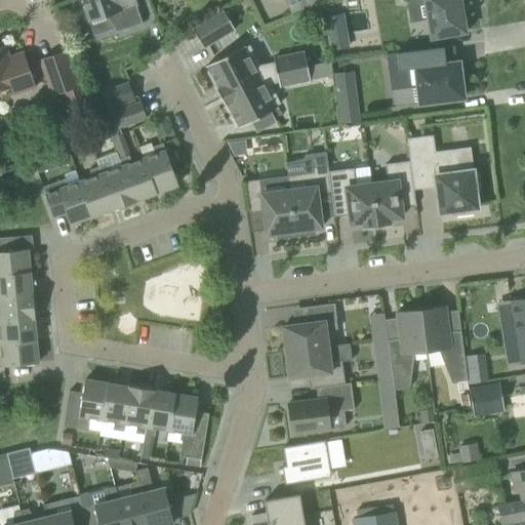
[(82,0),(89,21),(105,15),(117,32),(143,23),(133,0),(82,0)]
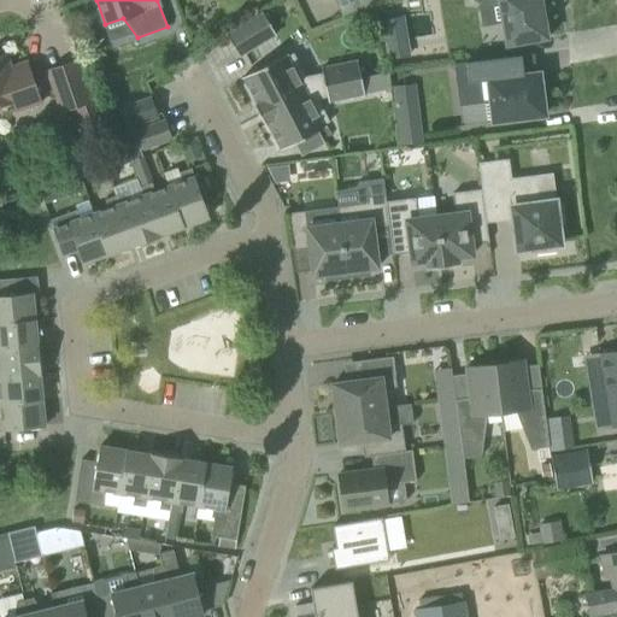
[(335,0),(341,15),(377,0),(335,0)]
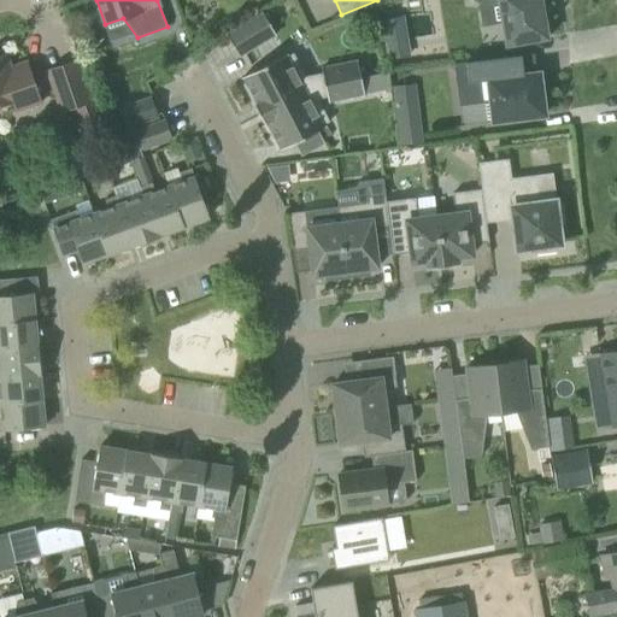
[(475,0),(476,3),(499,5),(506,46),(548,39),(541,0),(475,0)]
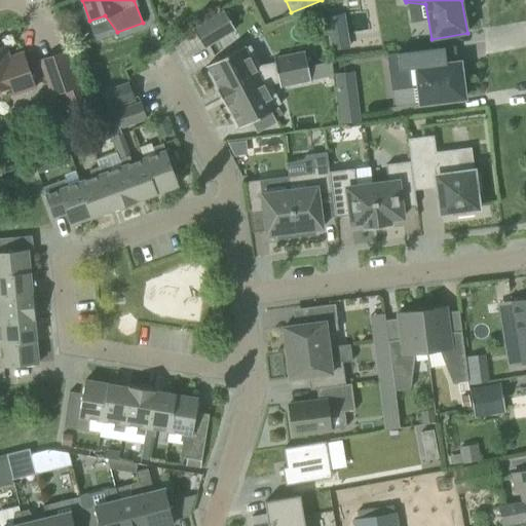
[(224,11),(193,29),(204,48),(235,30),(224,11)]
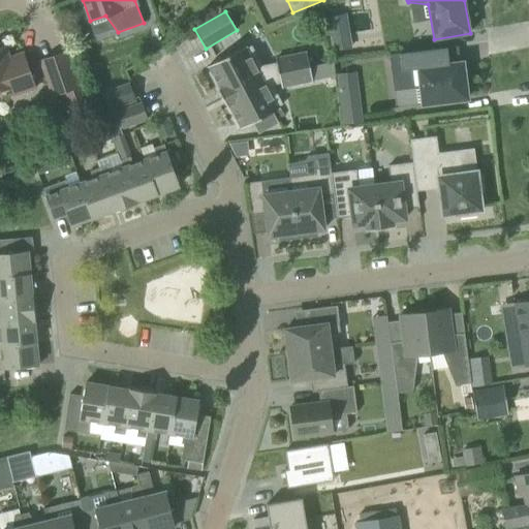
[(352,49),(349,34),(330,37),(333,52),(352,49)]
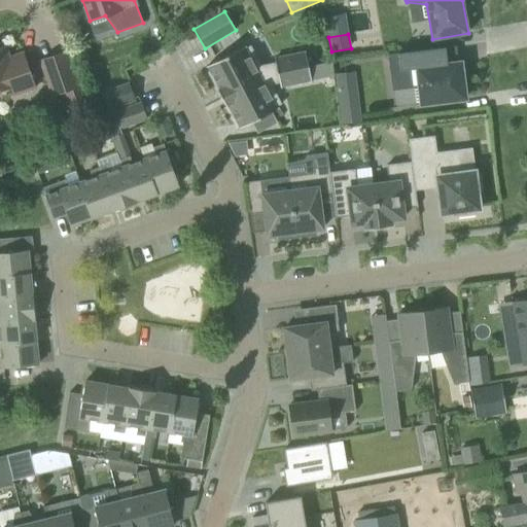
[(0,47),(0,90),(11,85),(14,96),(35,89),(23,54),(8,58),(4,46),(0,47)]
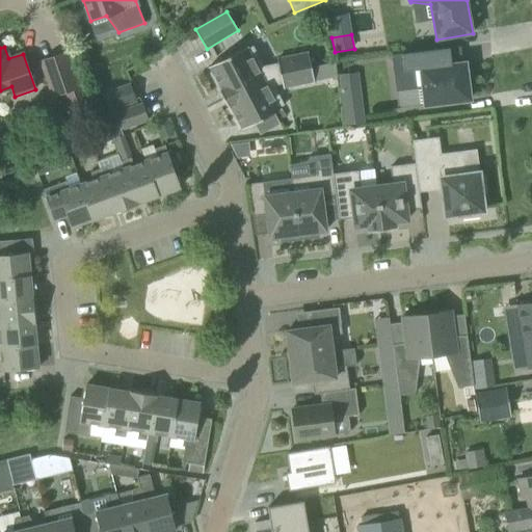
[(268,76),(311,67),(308,52),(277,59),(278,63),(263,67),(253,47),(248,49),(247,47),(209,67),(209,68),(210,68),(212,72),(211,73),(217,85),(219,84),(221,89),(219,89),(224,99),(268,76)]
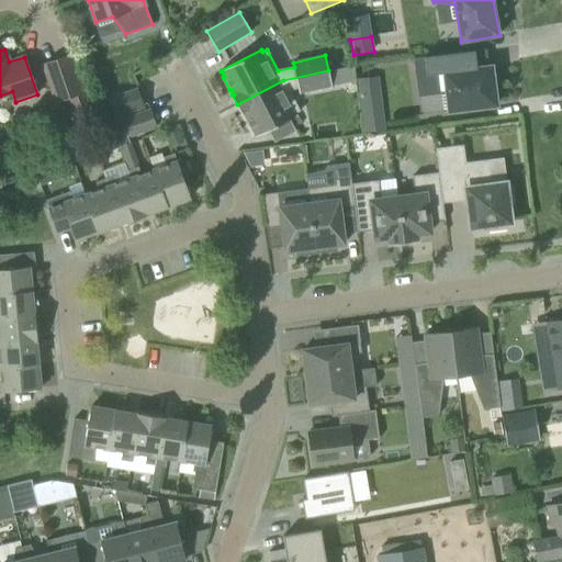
[(413,58),(416,77),(427,76),(429,93),(446,91),(449,111),(496,105),(492,66),(465,69),(463,52),(413,58)]
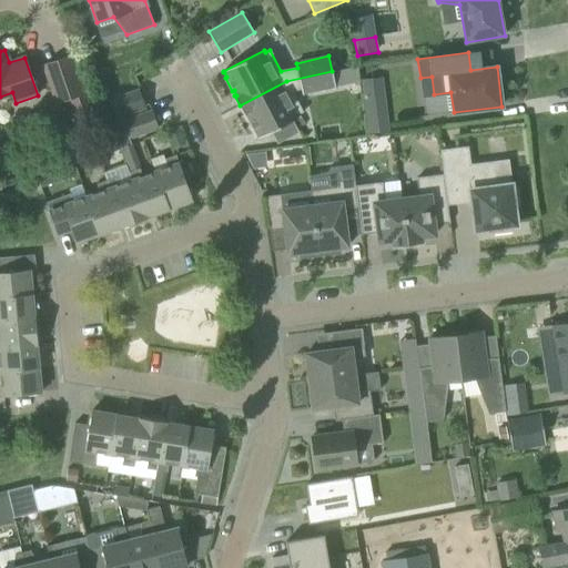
[(43,66),(57,103),(83,93),(71,56),(43,66)]
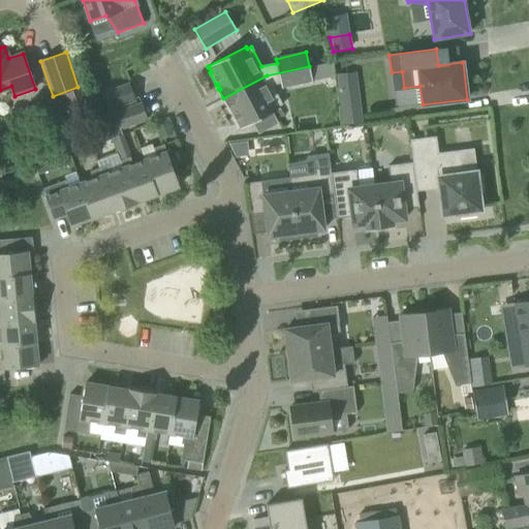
[(312,81),(309,66),(267,75),(223,98),(227,106),(229,106),(240,128),(241,128),(278,109),(277,106),(281,104),(271,84),(280,82),(281,87),(312,81)]
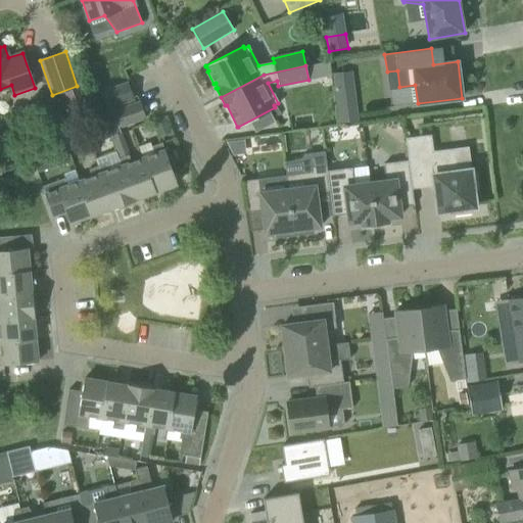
[(350,73),(332,75),(338,127),(357,125),(350,73)]
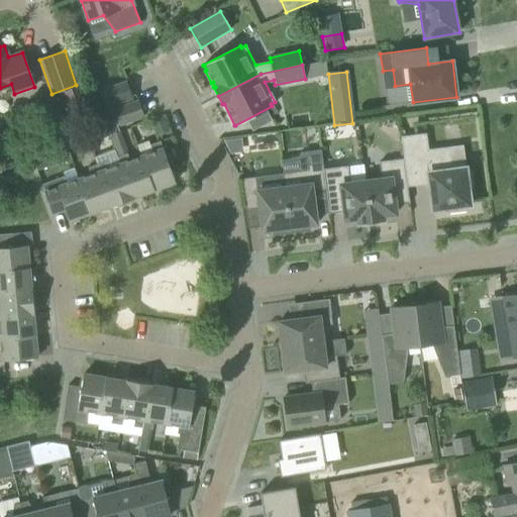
[(105,109),(132,99),(126,81),(99,91),(105,109)]
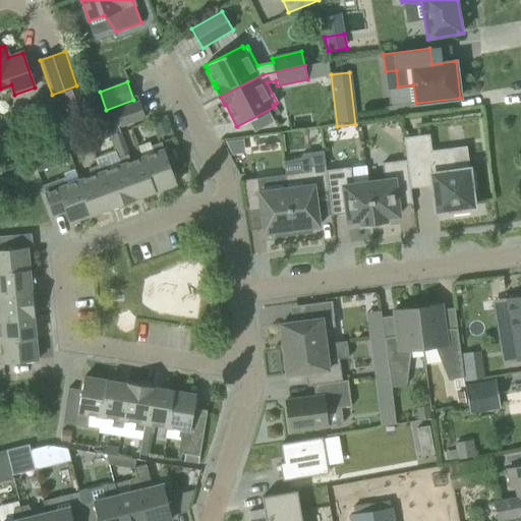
[(115,111),(120,126),(146,117),(139,102),(115,111)]
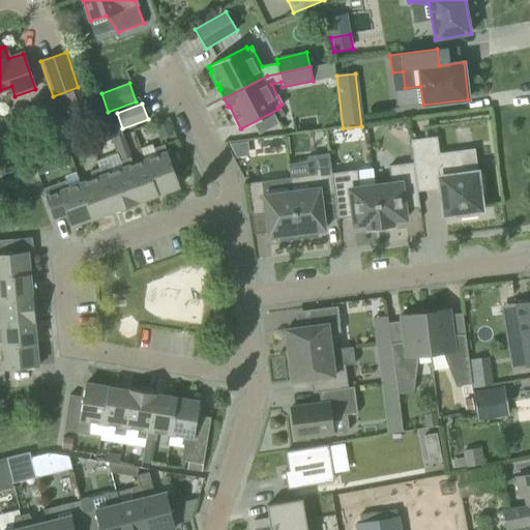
[(411,141),(413,163),(417,190),(441,187),(444,214),(460,212),(461,217),(478,215),(477,210),(481,209),(479,192),(484,192),(482,176),(477,177),(476,173),(472,173),(472,169),(461,170),(459,152),(438,154),(436,138),(411,141)]
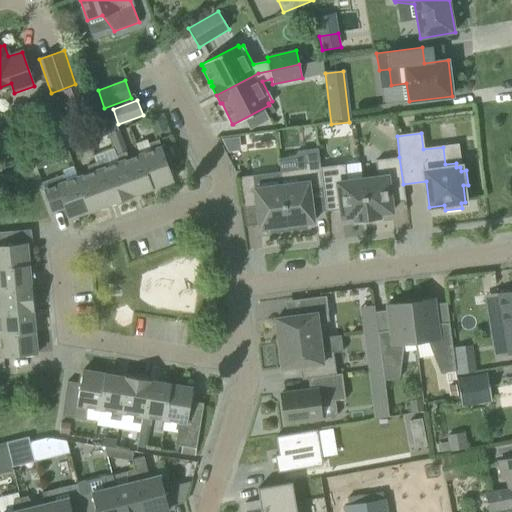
[(239,136),(224,137),(225,149),(240,148),(239,136)]
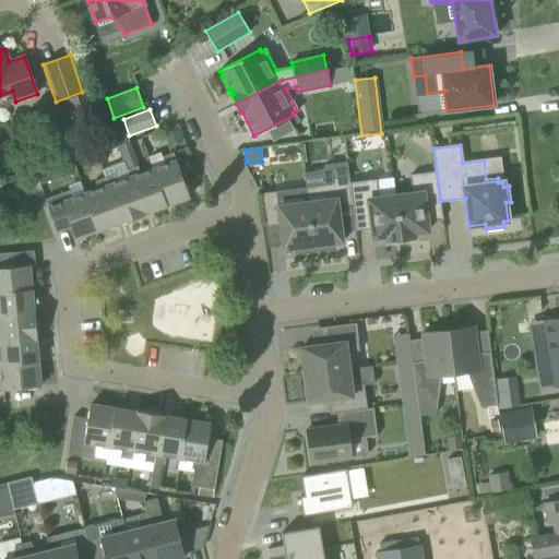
[(165,165),(153,169),(166,205),(189,197),(173,153),(163,156),(165,165)]
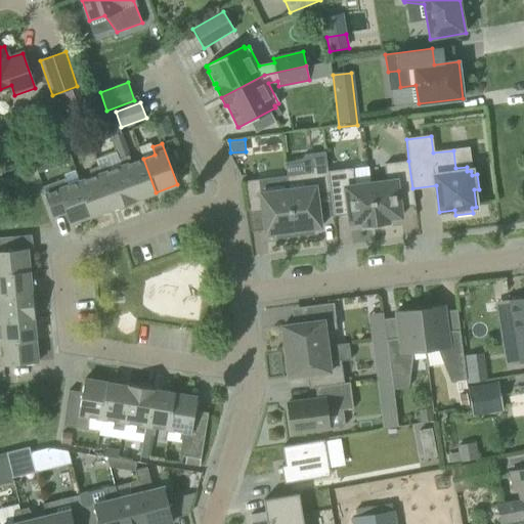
[(60,165),(57,156),(46,161),(49,169),(60,165)]
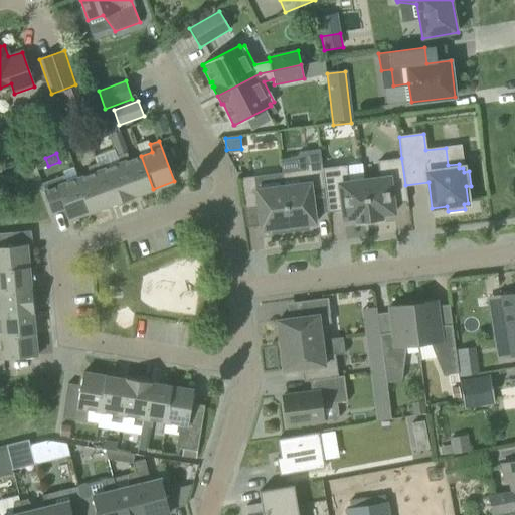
[(132,196),(153,189),(141,156),(129,160),(127,153),(117,156),(120,163),(132,196)]
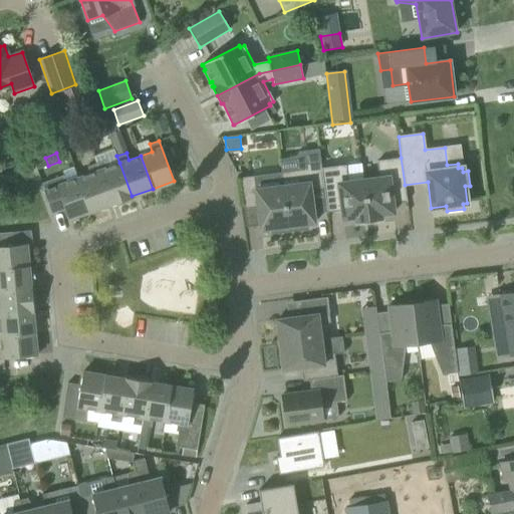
[(363,180),(368,221),(381,219),(380,215),(394,213),(393,204),(407,202),(405,185),(401,158),(376,161),(379,178),(363,180)]
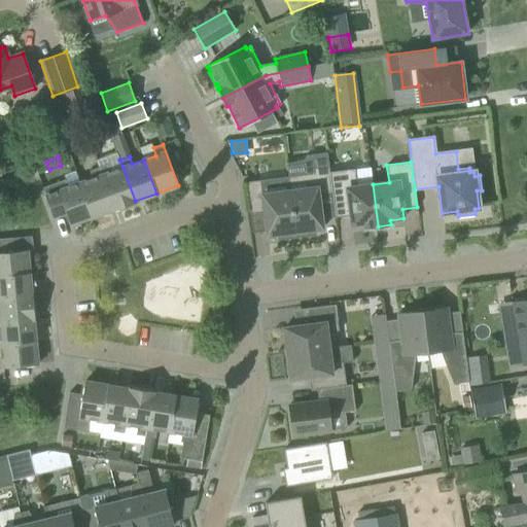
[(136,203),(135,201),(123,167),(110,172),(108,164),(98,168),(113,209),(114,210),(136,203)]
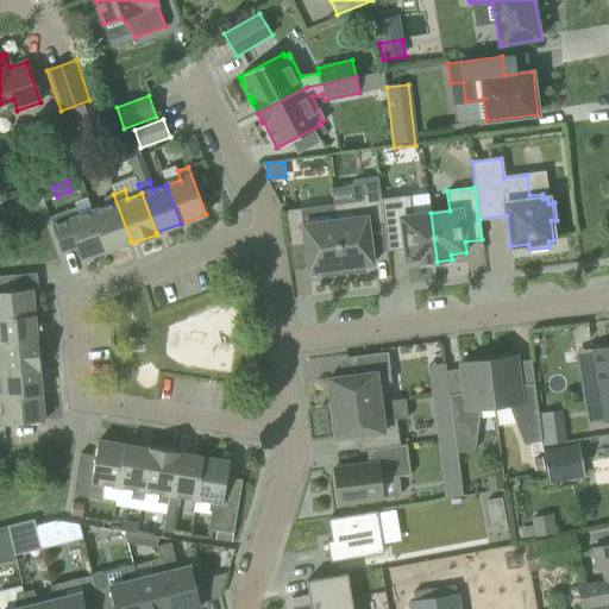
[(333,203),(341,274),(364,271),(364,265),(374,264),(369,226),(384,225),(381,199),(381,192),(363,194),(364,200),(333,203)]
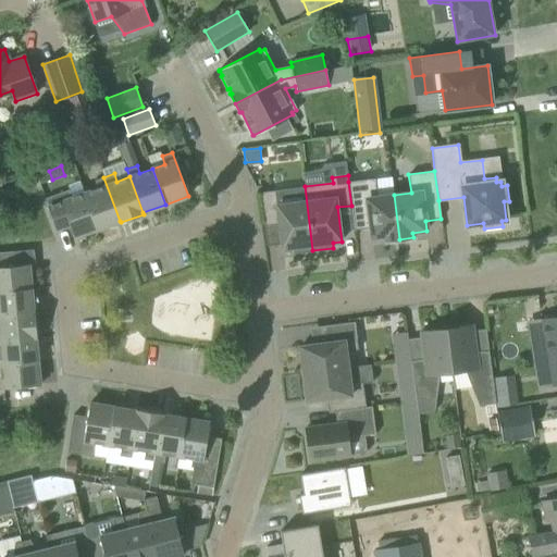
[(98,188),(85,193),(98,229),(120,221),(103,177),(95,181),(98,188)]
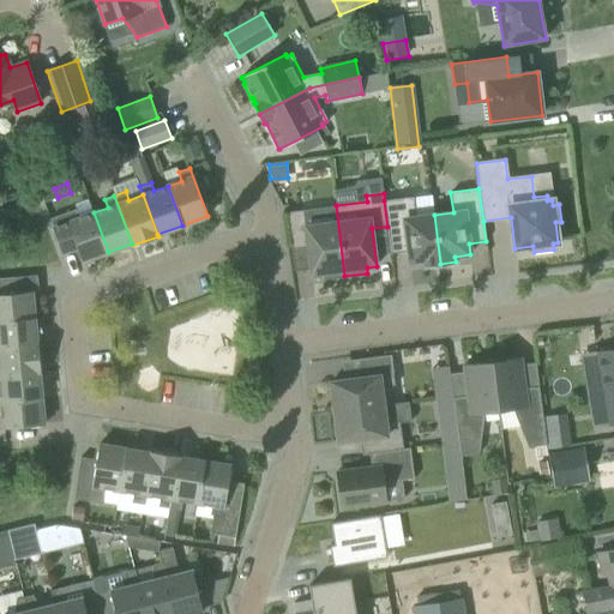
[(440,264),(434,215),(416,217),(414,197),(384,200),(387,227),(391,253),(409,251),(410,262),(426,260),(426,265),(440,264)]
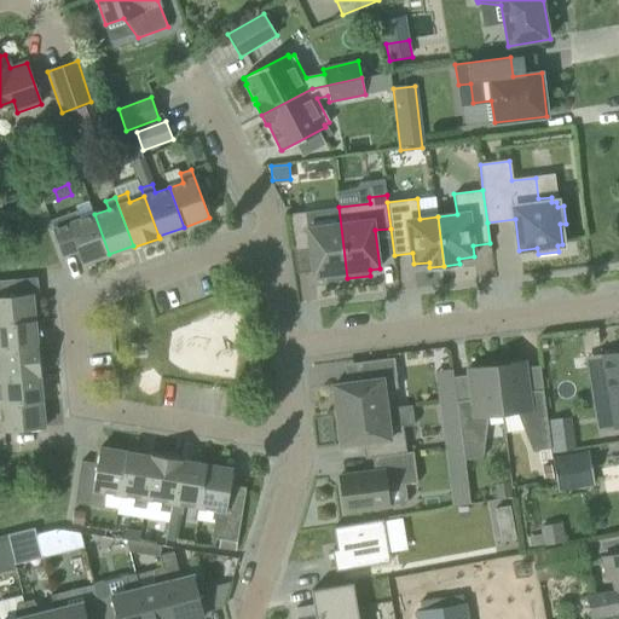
[(327,282),(347,278),(339,207),(289,214),(294,250),(310,248),(313,277),(325,276),(327,282)]
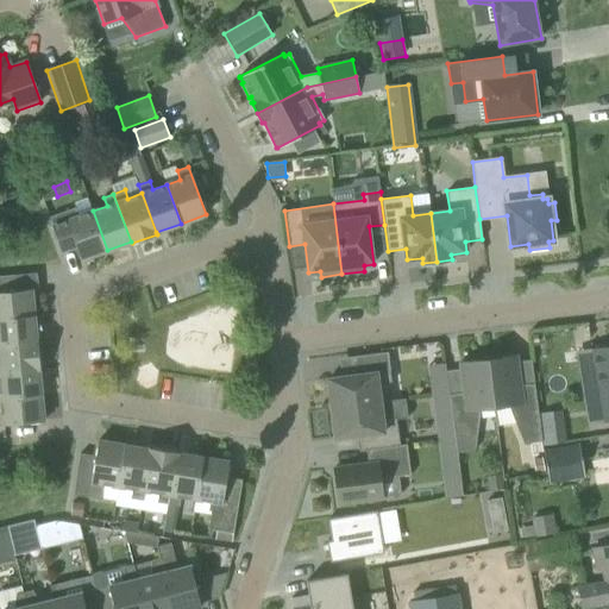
[(107,250),(93,211),(79,217),(75,207),(49,217),(62,251),(76,245),(81,259),(107,250)]
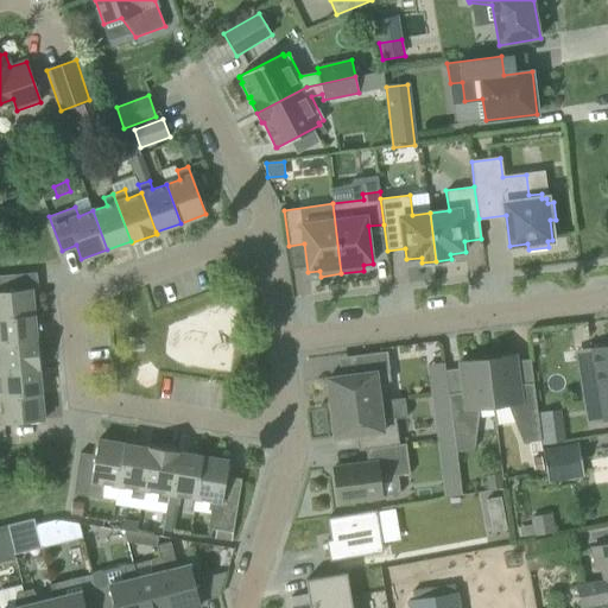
[(16,290),(14,274),(0,276),(0,318),(33,316),(31,289),(16,290)]
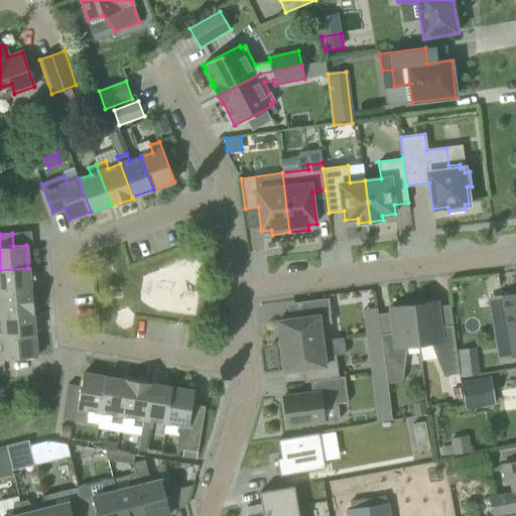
[(0,292),(30,290),(28,268),(0,270),(0,292)]
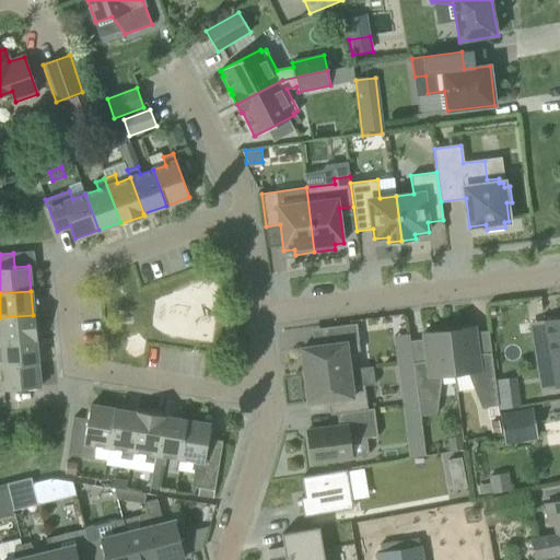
[(0,341),(35,338),(33,315),(0,317),(0,341)]
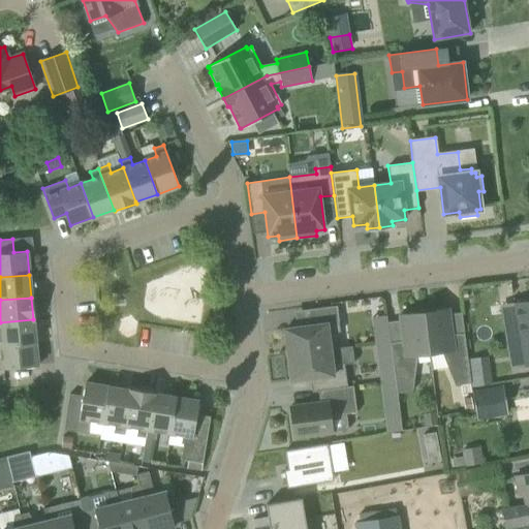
[(525,366),(528,365),(528,301),(514,304),(525,366)]
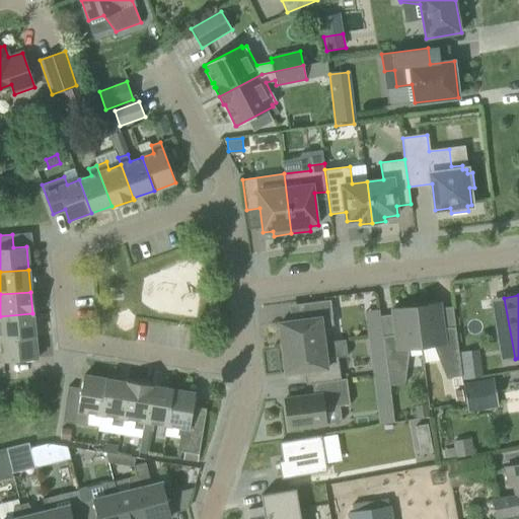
[(279,322),(283,348),(323,343),(322,329),(334,325),(330,300),(303,303),(305,319),(279,322)]
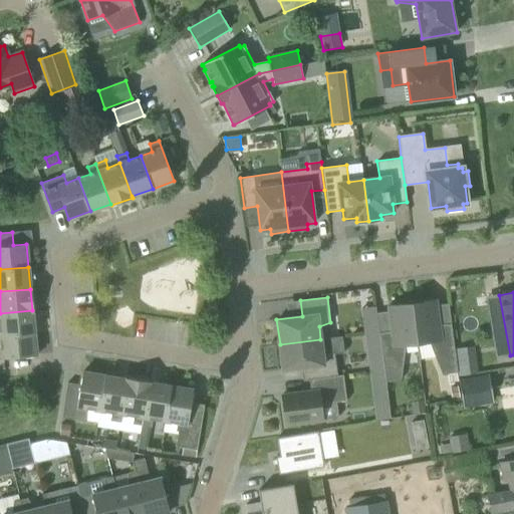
[(436,300),(412,303),(417,343),(429,341),(442,374),(458,372),(451,323),(439,325),(436,300)]
